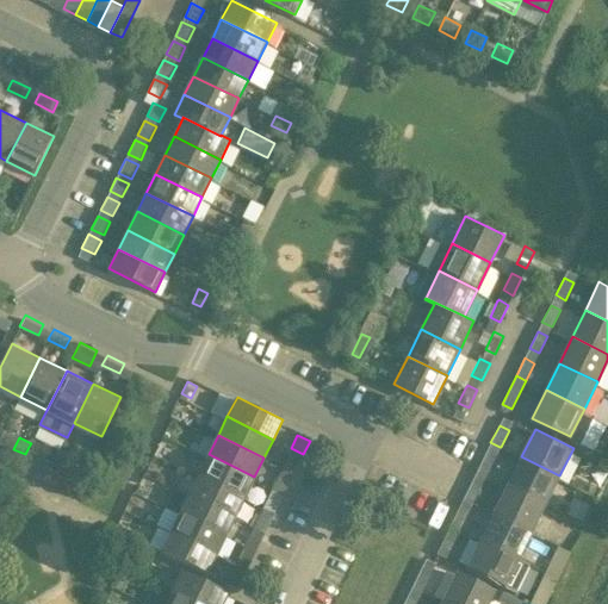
[(23,459),(19,465),(24,467),(28,469),(37,452),(29,447),(25,454),(23,459)]
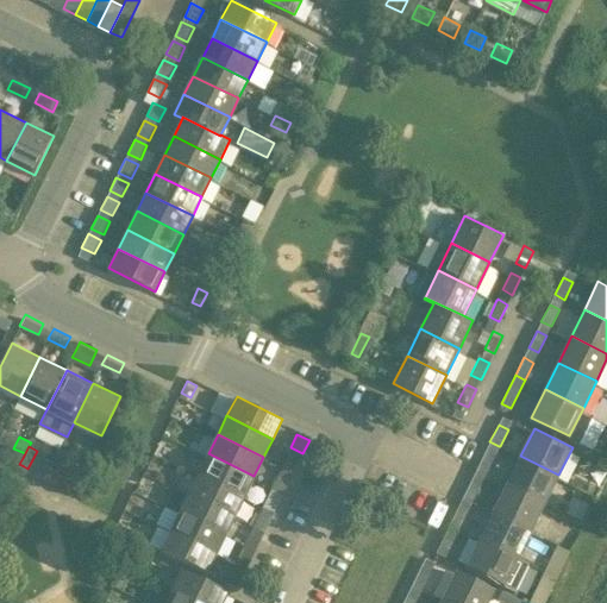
[(486,473),(486,472),(487,473),(495,456),(486,451),(476,469),(486,473)]
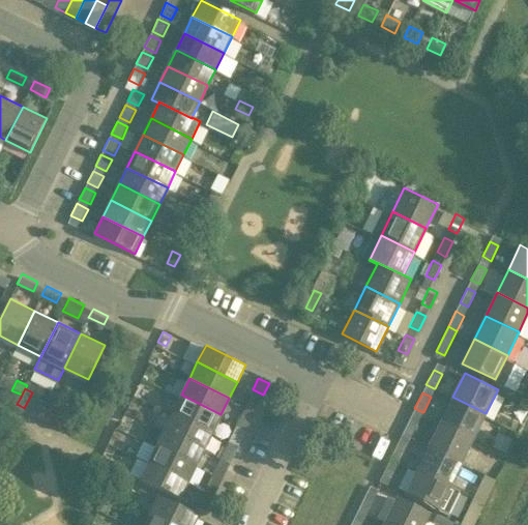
[(173,411),(212,431),(221,414),(181,395),(173,411)]
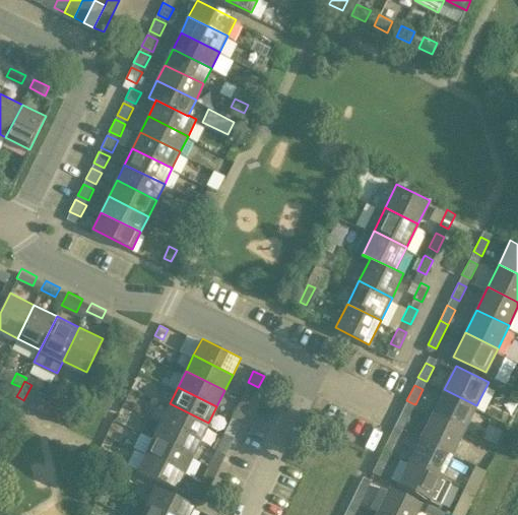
[(251,403),(256,392),(246,387),(240,398),(251,403)]
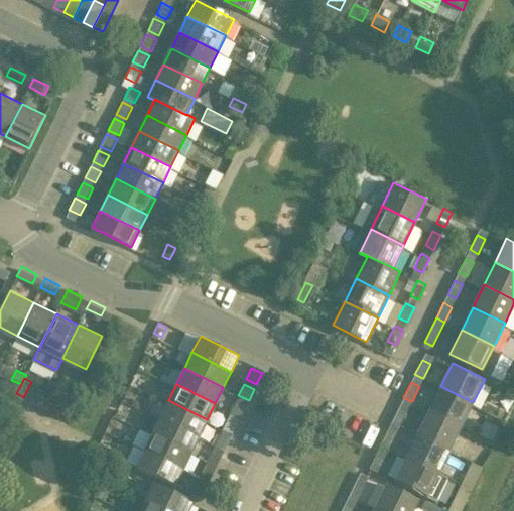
[(429,409),(462,425),(473,402),(440,386),(429,409)]
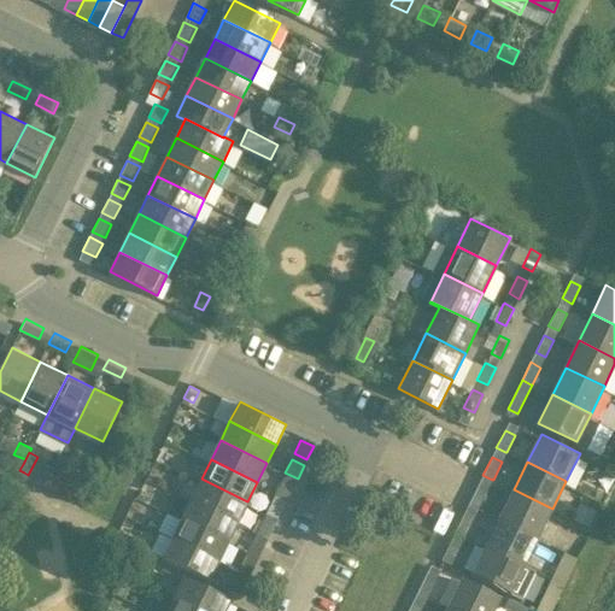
[(53,471),(47,485),(56,488),(63,476),(53,471)]
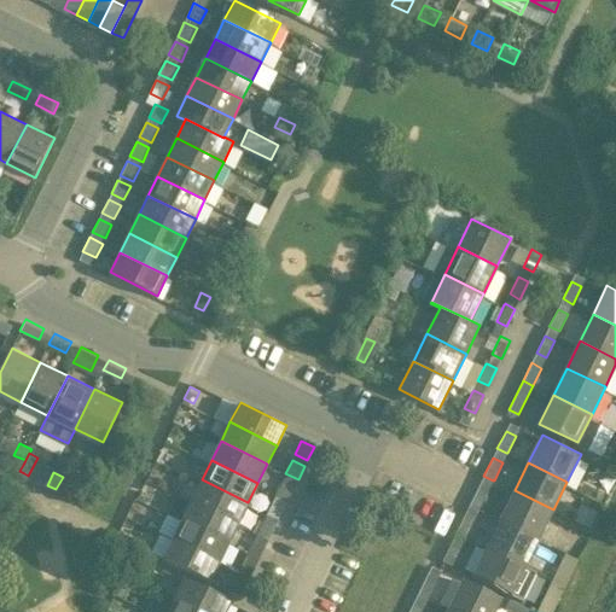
[(248,502),(202,479),(192,499),(239,520),(248,502)]
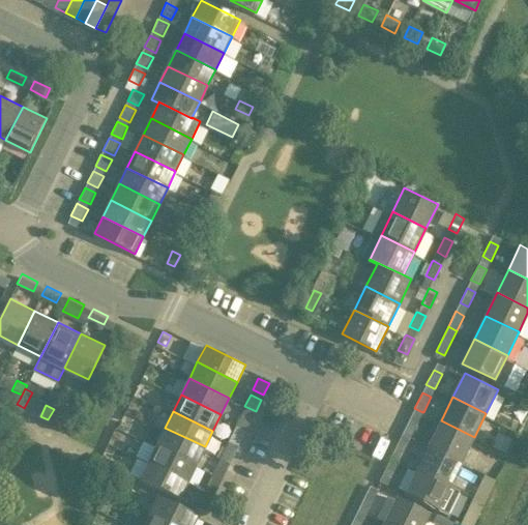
[(247,428),(253,416),(242,411),(237,423),(247,428)]
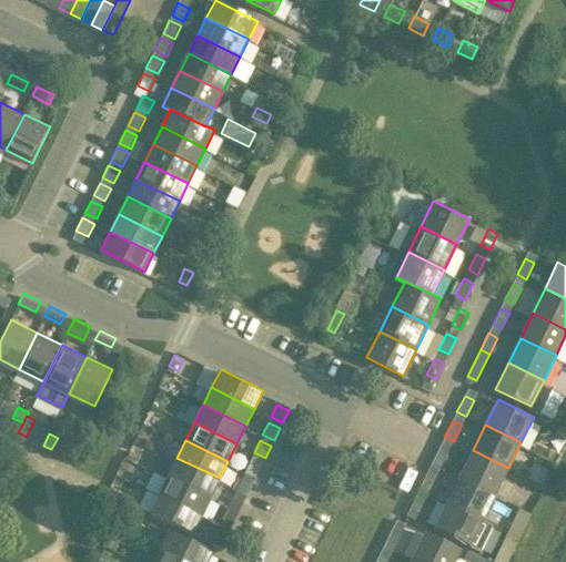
[(441,466),(442,466),(450,450),(440,446),(432,461),(441,466)]
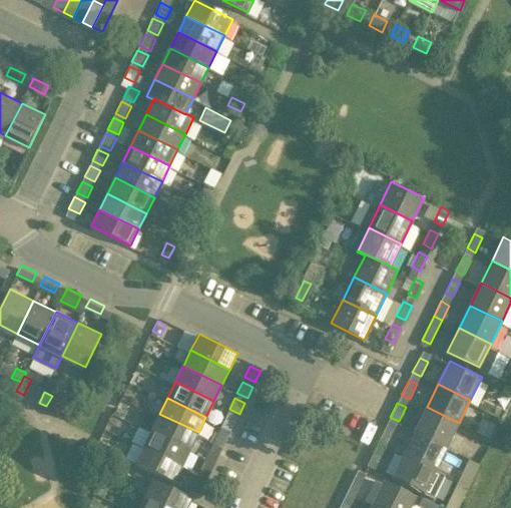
[(416,429),(448,445),(459,423),(427,407),(416,429)]
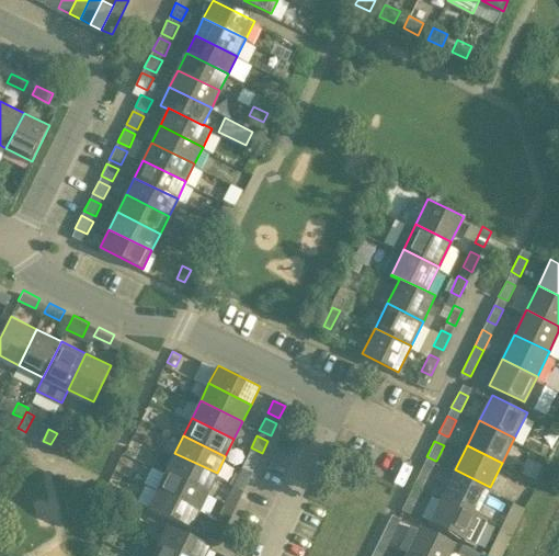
[(242,465),(253,471),(260,458),(248,452),(242,465)]
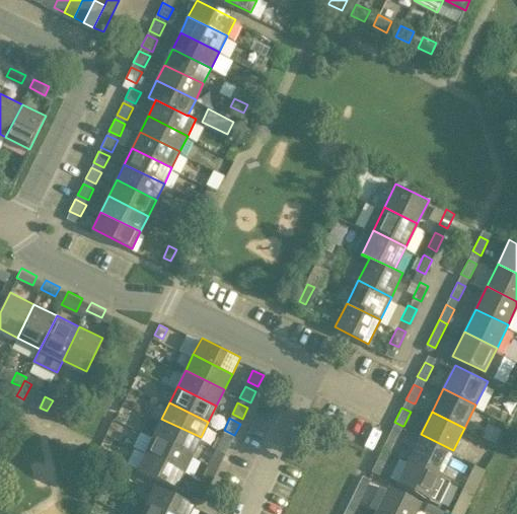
[(154,434),(193,453),(201,437),(161,419),(154,434)]
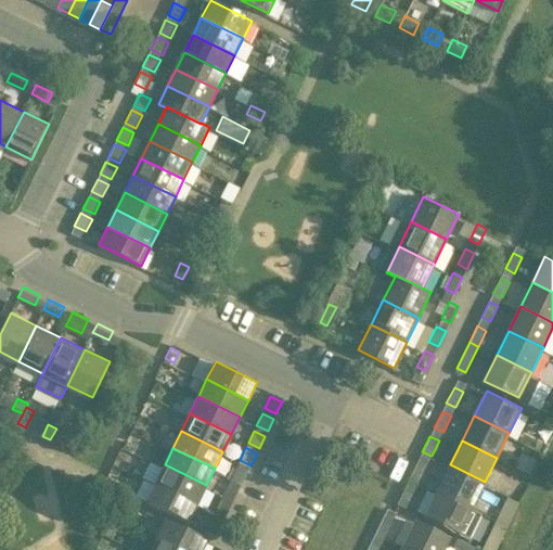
[(419,481),(419,480),(420,481),(427,464),(418,460),(410,476),(419,481)]
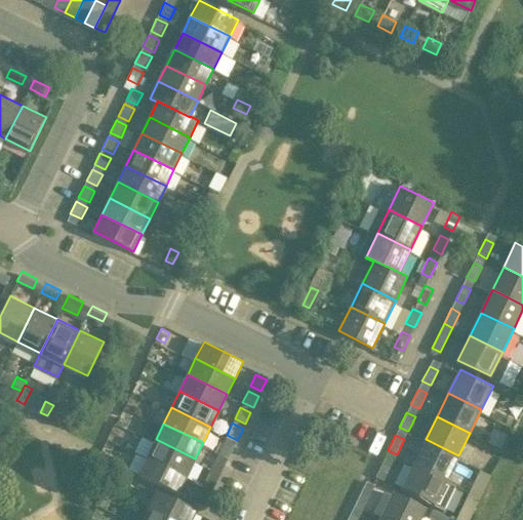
[(224,440),(220,438),(215,449),(218,451),(230,455),(235,444),(225,439),(224,440)]
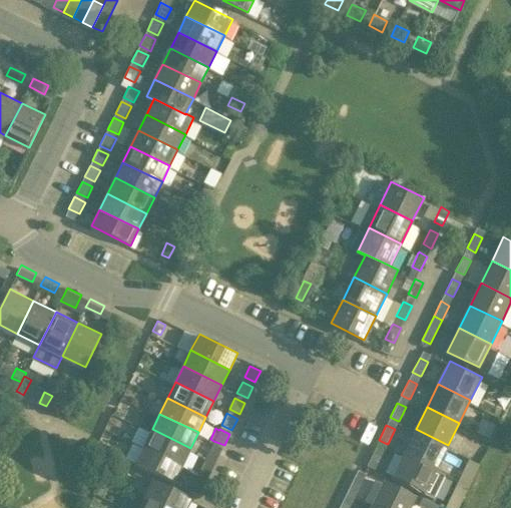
[(144,445),(182,464),(190,448),(152,429),(144,445)]
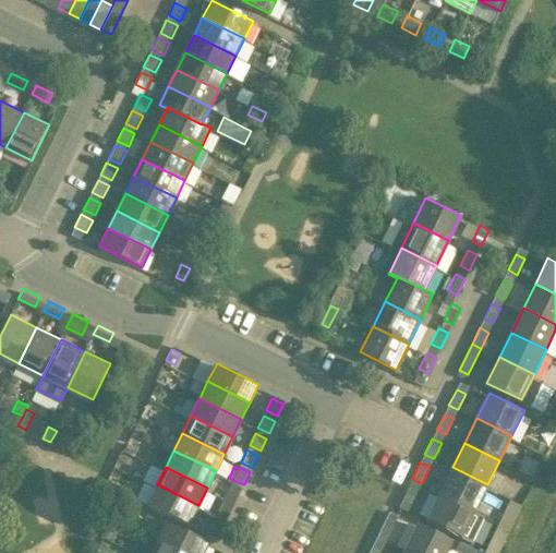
[(440,492),(475,509),(487,484),(452,467),(440,492)]
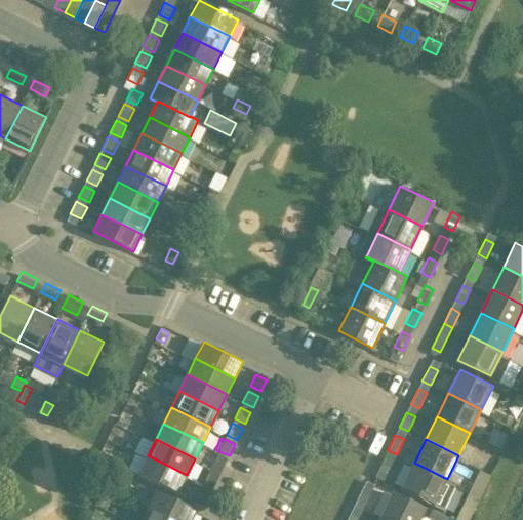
[(139,472),(178,491),(187,475),(148,455),(139,472)]
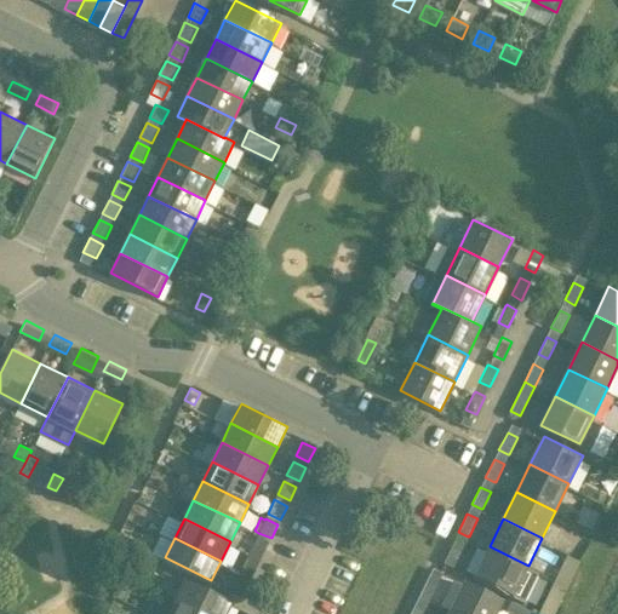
[(250,551),(262,557),(268,544),(256,538),(250,551)]
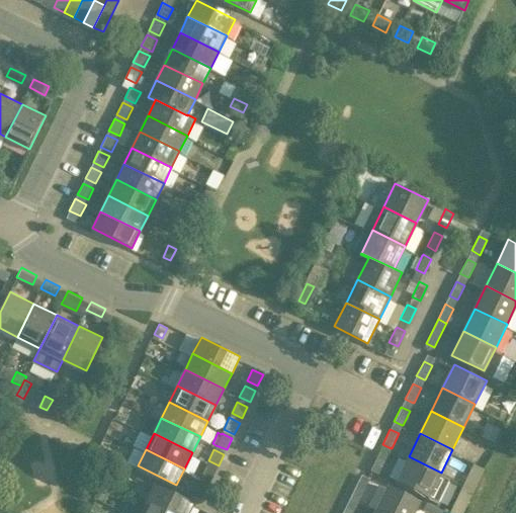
[(379,473),(388,456),(378,452),(370,468),(379,473)]
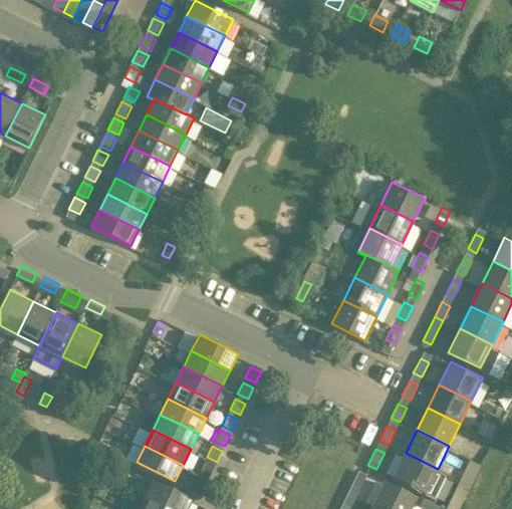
[(394,476),(426,492),(438,469),(406,453),(394,476)]
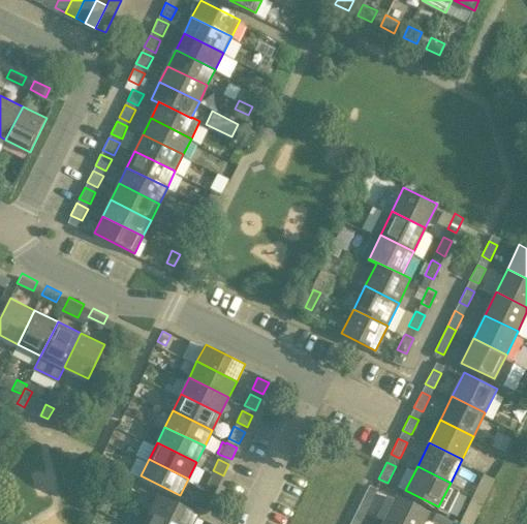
[(205,487),(215,492),(221,481),(210,474),(205,487)]
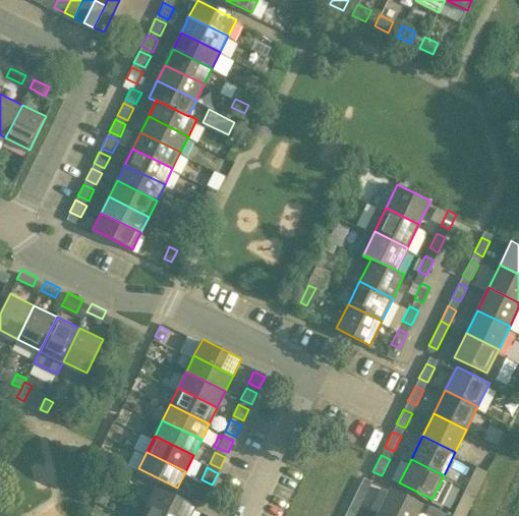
[(353,498),(361,502),(361,501),(362,502),(369,486),(360,482),(353,498)]
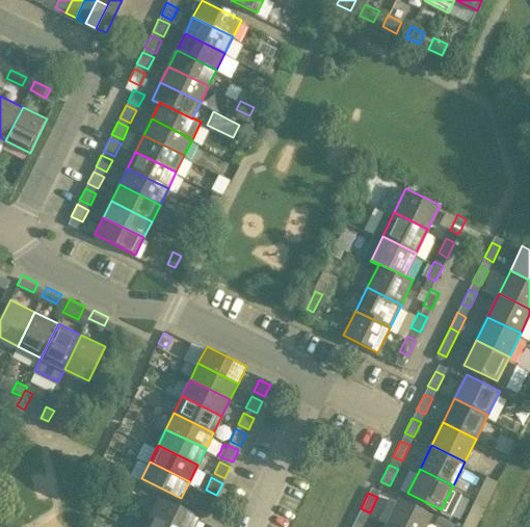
[(208,512),(214,499),(204,494),(197,507),(208,512)]
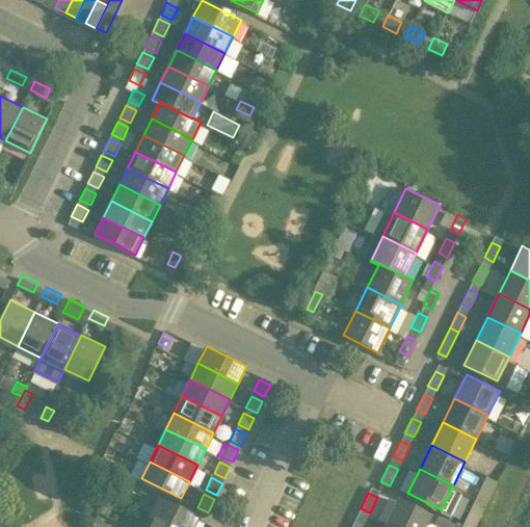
[(193,526),(200,516),(160,496),(152,512),(181,526),(193,526)]
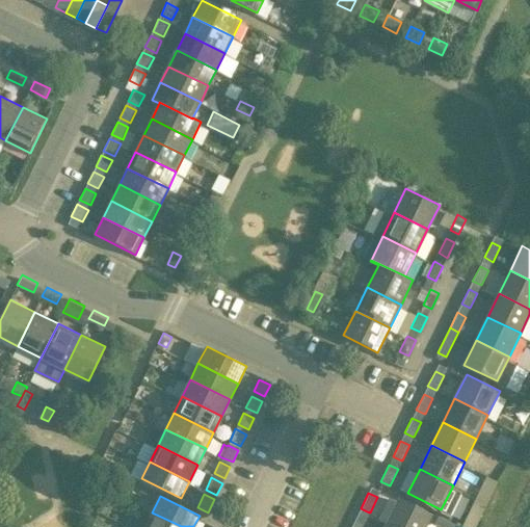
[(387,521),(399,526),(425,526),(432,512),(399,496),(387,521)]
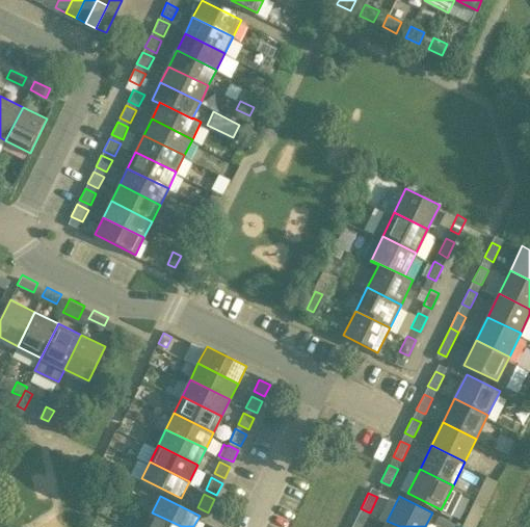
[(143,526),(181,526),(152,512),(143,526)]
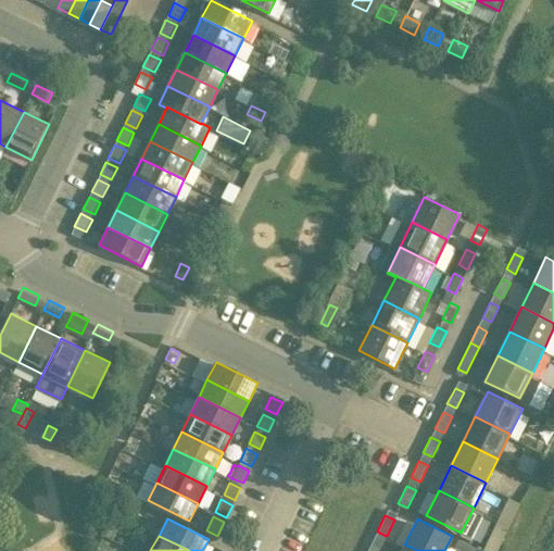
[(458,539),(454,546),(465,550),(475,550),(477,548),(458,539)]
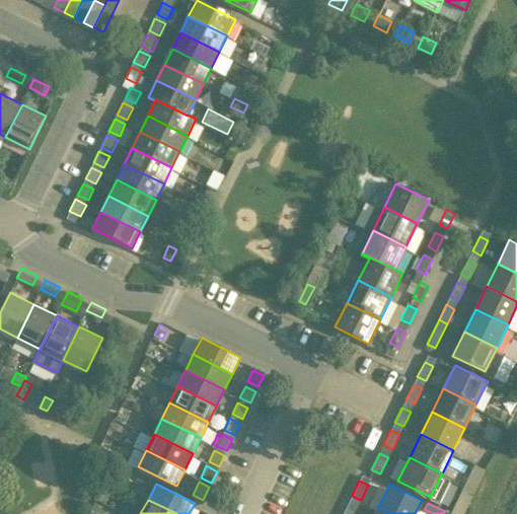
[(343,513),(353,513),(356,508),(348,504),(343,513)]
